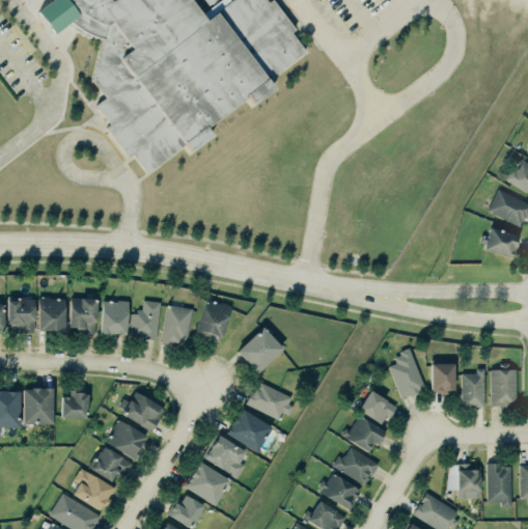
[(148,174),(133,155),(129,157),(107,127),(110,123),(96,105),(106,98),(93,80),(103,39),(86,33),(71,21),(53,33),(38,10),(51,0),(191,0),(206,21),(233,0),(267,0),(270,3),(273,0),(274,0),(296,30),(293,32),(305,51),(270,79),(274,86),(253,104),(248,96),(207,127),(213,135),(191,150),(186,144),(148,174)]
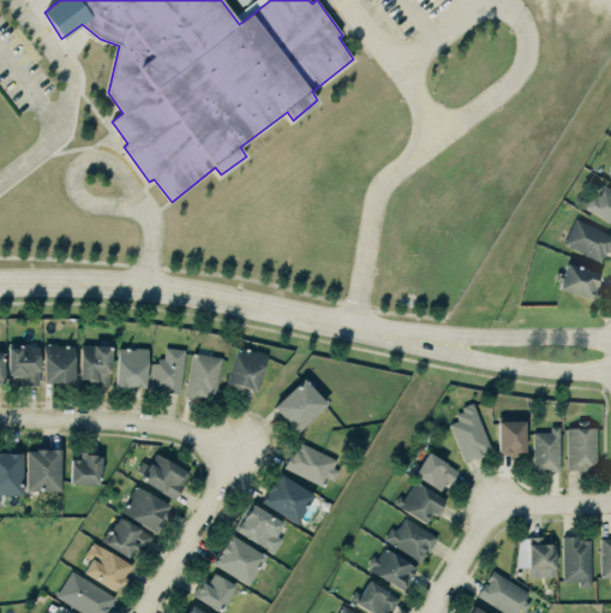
[(610,222),(586,208),(593,197),(597,200),(599,196),(600,197),(607,186),(610,188),(610,222)]
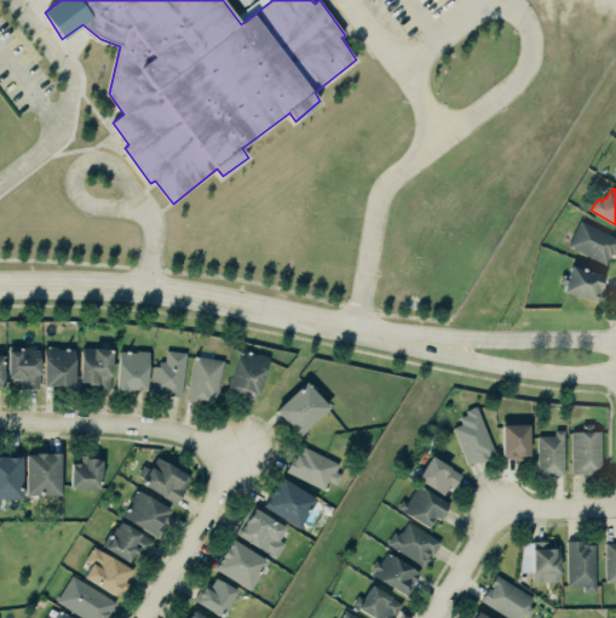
[(615,238),(582,221),(569,247),(606,265),(612,253),(615,256),(615,238)]
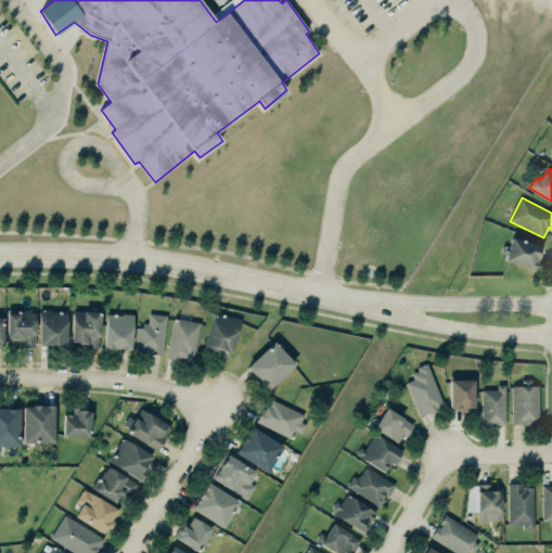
[(513,239),(541,246),(538,259),(540,259),(537,270),(505,261),(508,255),(502,253),(504,246),(510,247),(513,239)]
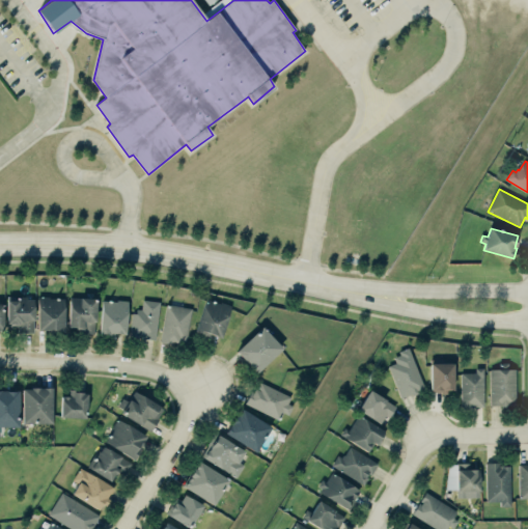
[(40,298),(40,333),(67,334),(67,298),(40,298)]
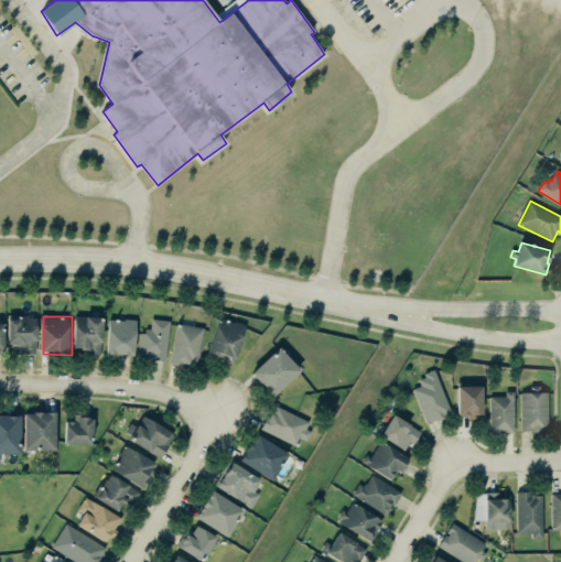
[(107,316),(105,350),(133,353),(137,319),(107,316)]
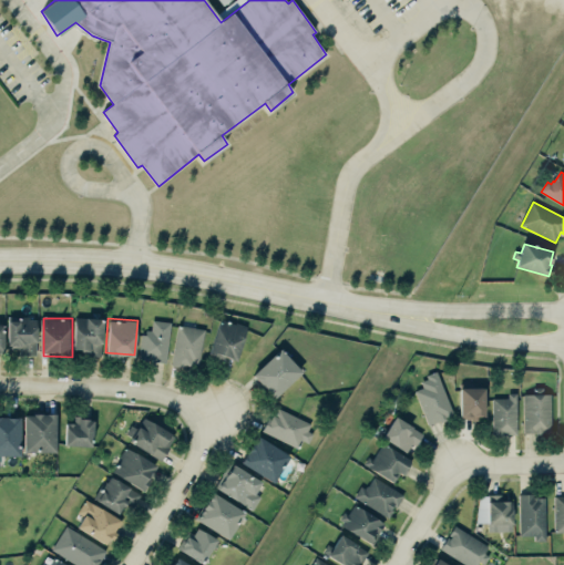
[(22,357),(39,357),(40,320),(10,319),(10,351),(22,351),(22,357)]
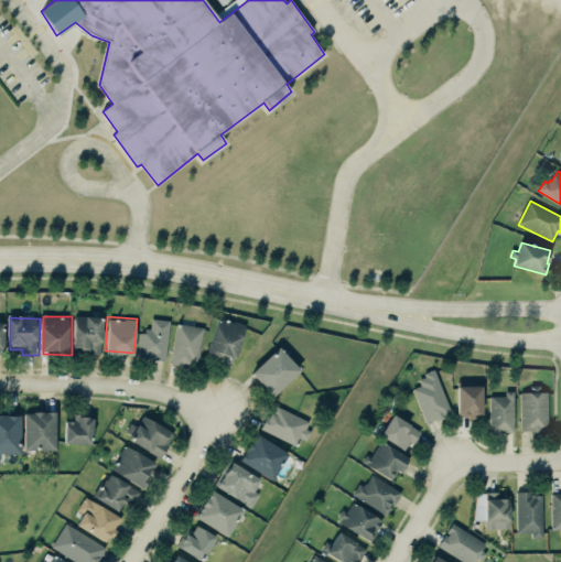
[(85,357),(104,357),(105,319),(76,319),(75,349),(85,349),(85,357)]
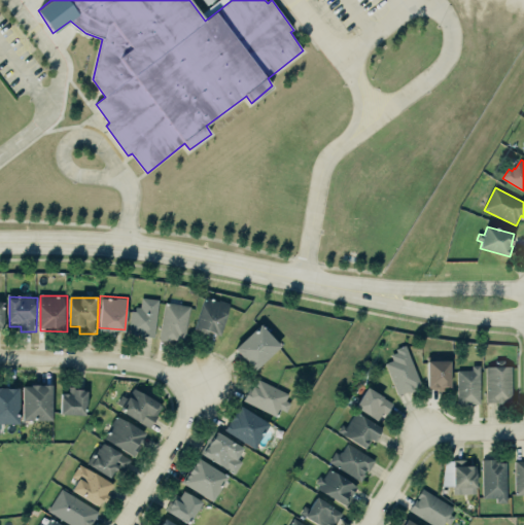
[(160,300),(155,338),(130,336),(133,312),(136,313),(137,308),(141,308),(142,298),(160,300)]
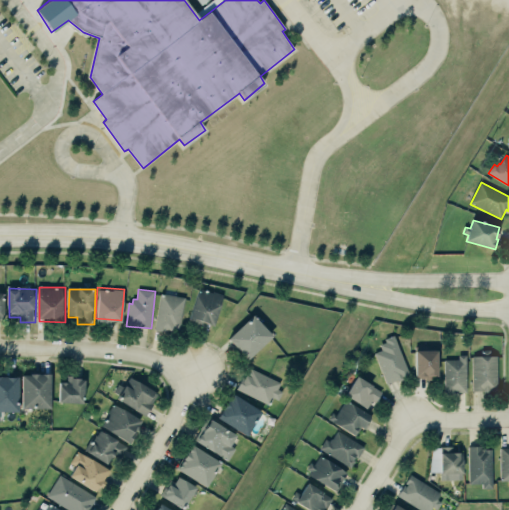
[(191,320),(215,328),(225,297),(201,289),(191,320)]
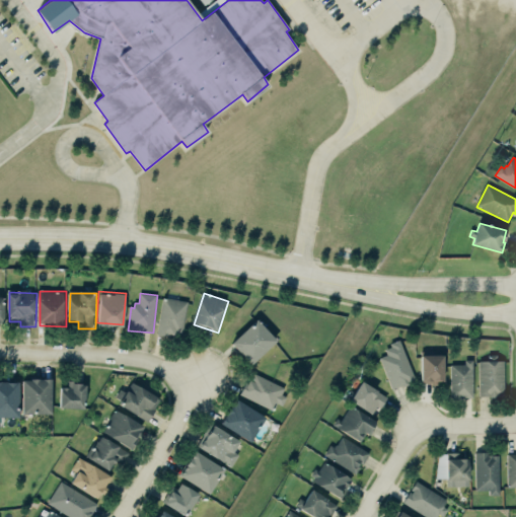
[(157,335),(163,298),(190,302),(183,335),(175,334),(175,336),(171,335),(171,338),(157,335)]
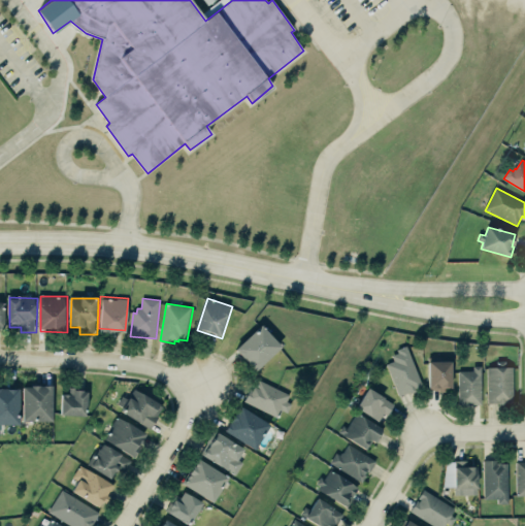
[(283,348),(262,327),(237,353),(259,372),(283,348)]
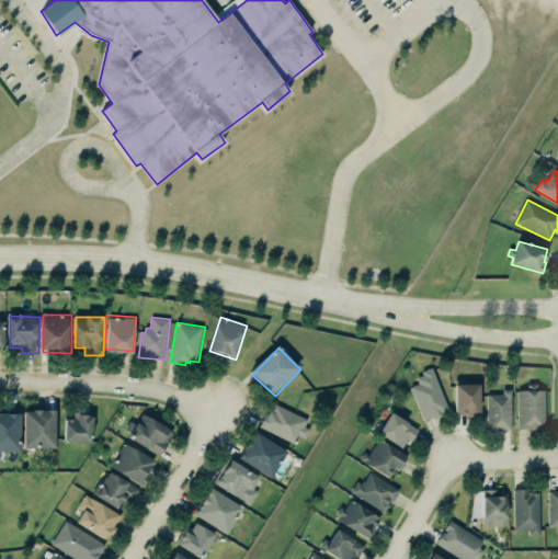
[(451,414),(436,371),(418,377),(421,386),(413,388),(425,423),(451,414)]
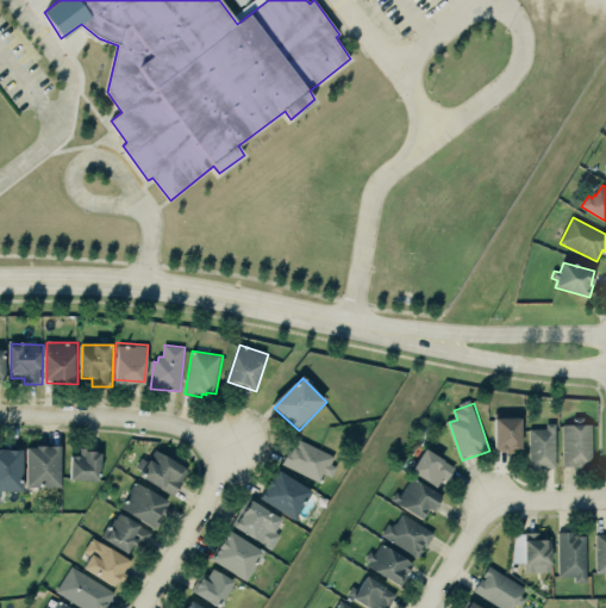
[(495,419),(522,417),(523,448),(516,448),(516,453),(510,453),(510,451),(497,451),(497,448),(495,448),(495,419)]
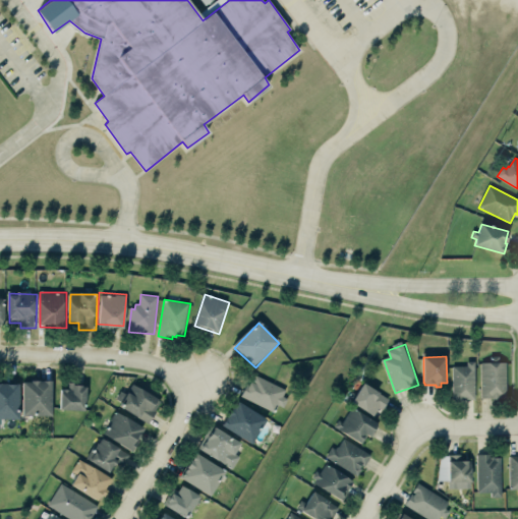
[(454,400),(476,400),(475,362),(468,362),(468,366),(454,366),(454,400)]
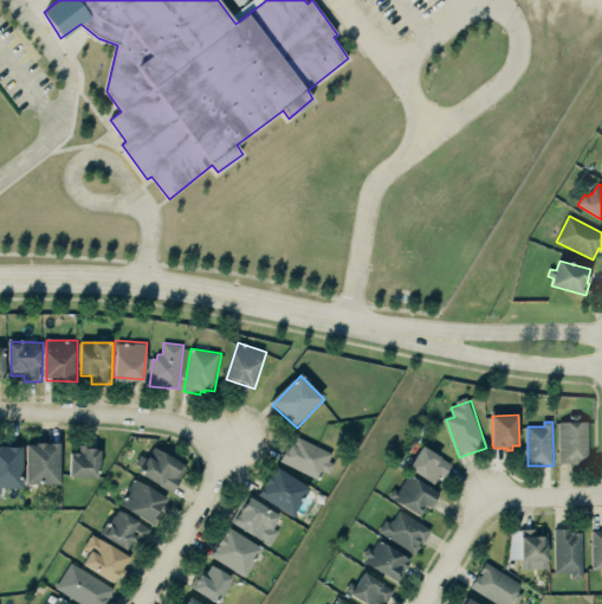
[(562,423),(562,466),(590,466),(591,423),(582,423),(562,423)]
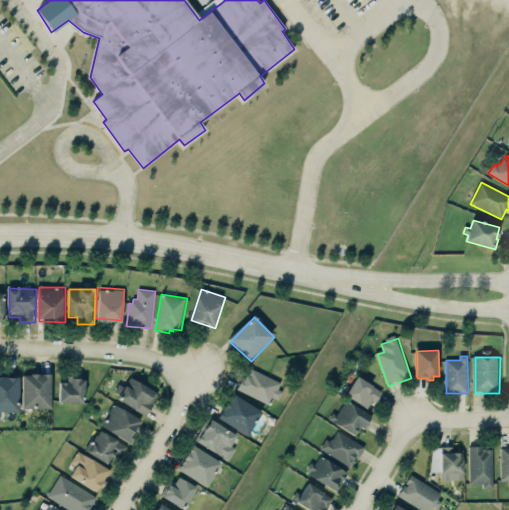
[(252,369),(249,375),(247,374),(245,379),(243,378),(238,389),(270,405),(274,397),(279,400),(283,392),(278,390),(281,384),(252,369)]
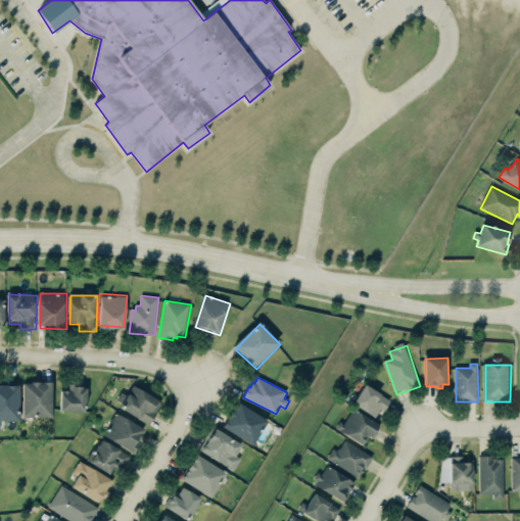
[(24,383),(32,383),(32,382),(41,382),(44,382),(53,382),(52,418),(24,417),(24,383)]
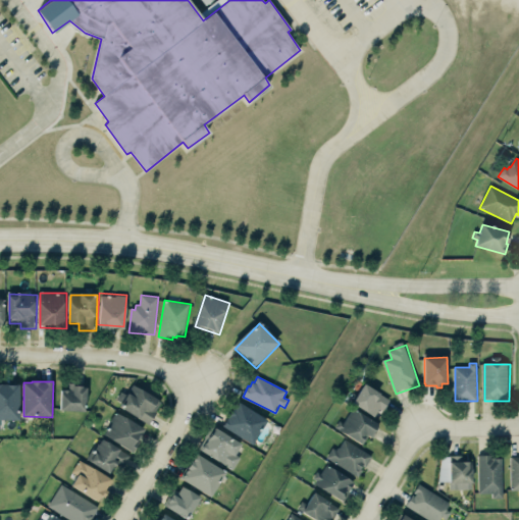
[(61,390),(69,391),(69,383),(73,383),(73,385),(83,385),(83,386),(87,387),(86,405),(85,405),(85,411),(60,410),(61,390)]
